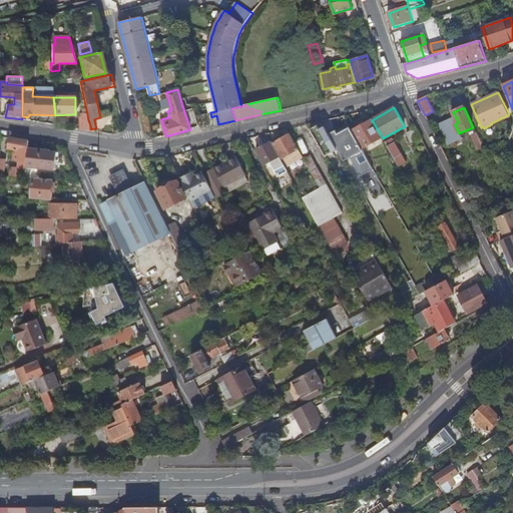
[(80,129),(91,131),(90,129),(90,125),(88,120),(87,114),(79,115),(80,129)]
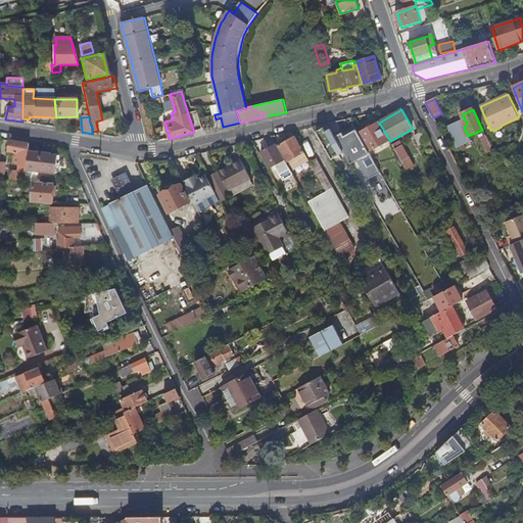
[(467,125),(466,122),(460,125),(459,123),(447,128),(457,146),(470,140),(468,136),(464,127),(467,125)]
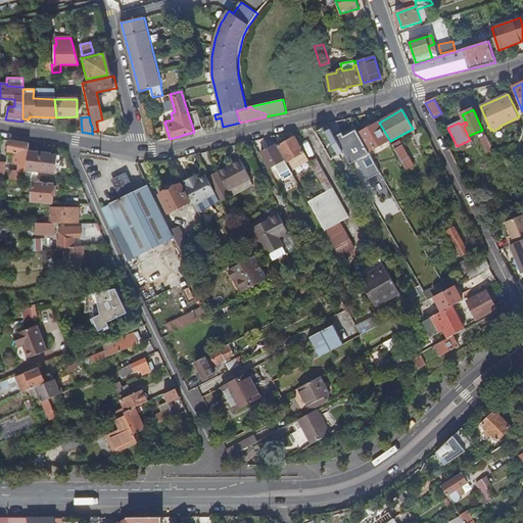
[(369,151),(384,143),(393,160),(399,157),(392,145),(390,141),(379,123),(359,134),(369,151)]
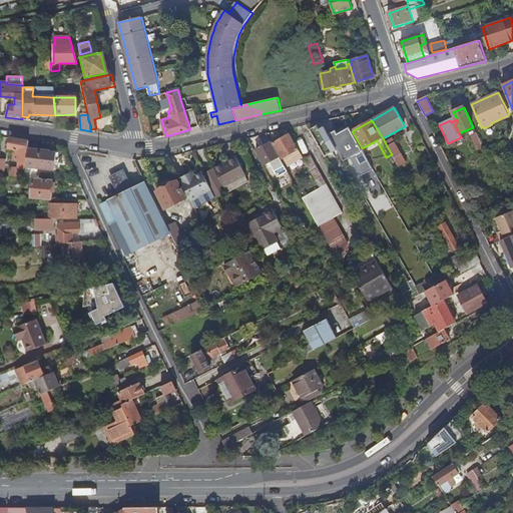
[(326,155),(337,149),(334,143),(328,133),(327,131),(324,126),(320,129),(318,125),(311,129),(326,155)]
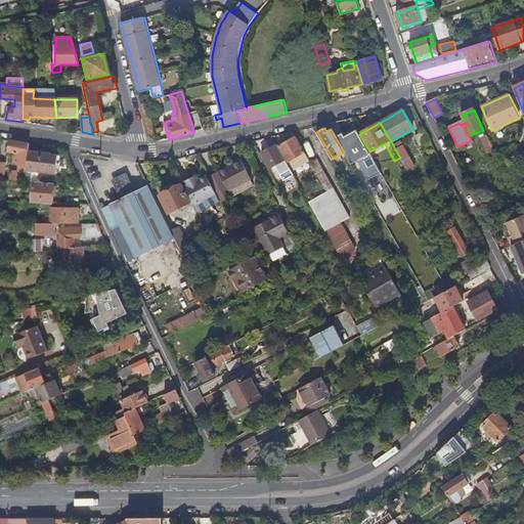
[(343,128),(334,134),(335,136),(341,146),(343,145),(348,156),(359,148),(362,154),(364,153),(367,160),(368,160),(372,164),(375,162),(369,151),(359,134),(357,130),(347,135),(343,128)]
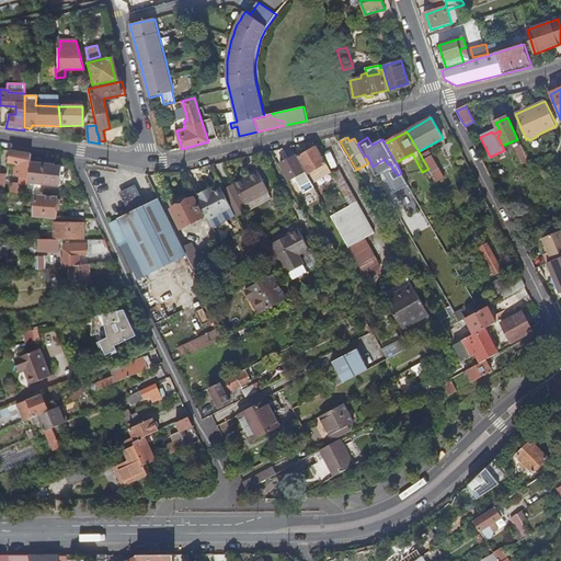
[(526,168),(531,165),(522,146),(517,149),(526,168)]
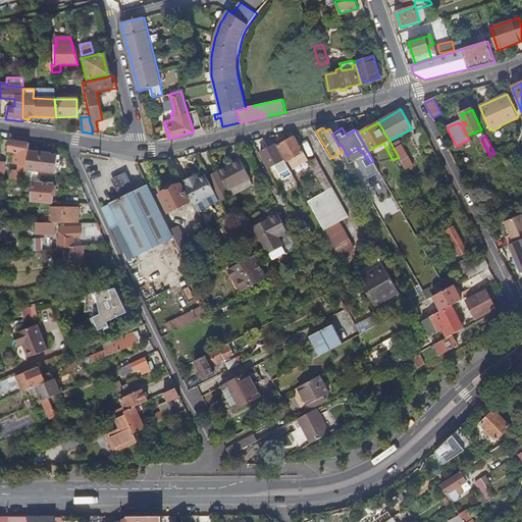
[(303,153),(294,137),(278,146),(288,161),(303,153)]
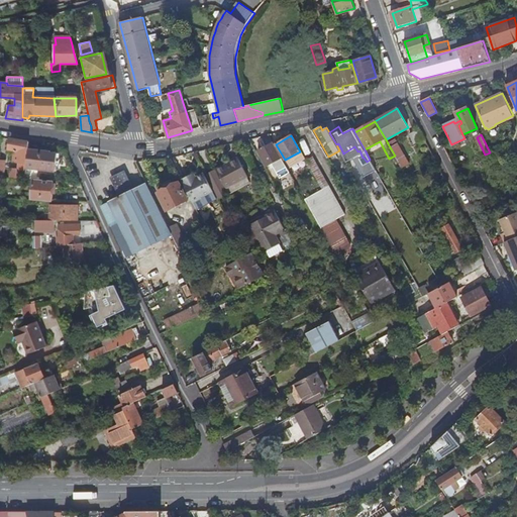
[(27,164),(28,149),(29,142),(11,139),(9,150),(18,151),(17,163),(27,164)]
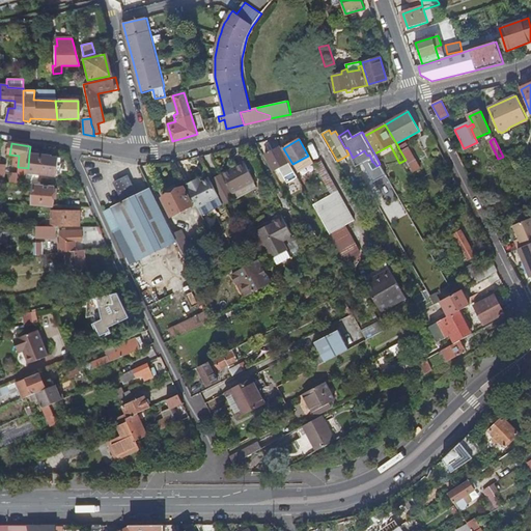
[(281,147),(279,143),(272,146),(274,150),(266,156),(264,157),(267,161),(270,166),(271,165),(274,170),(279,167),(288,183),(298,177),(289,162),(281,147)]
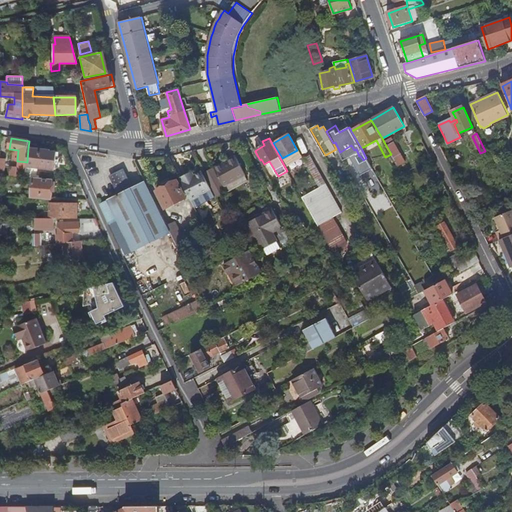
[(398,166),(405,162),(391,138),(384,142),(391,154),(398,166)]
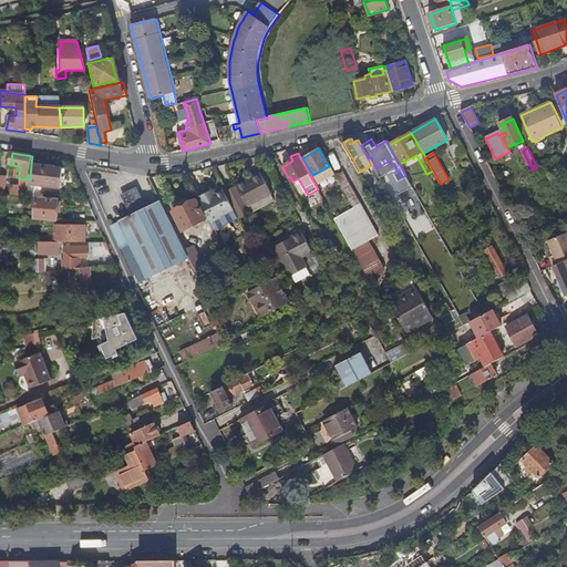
[(31,164),(30,179),(29,185),(61,188),(63,169),(57,168),(57,167),(31,164)]
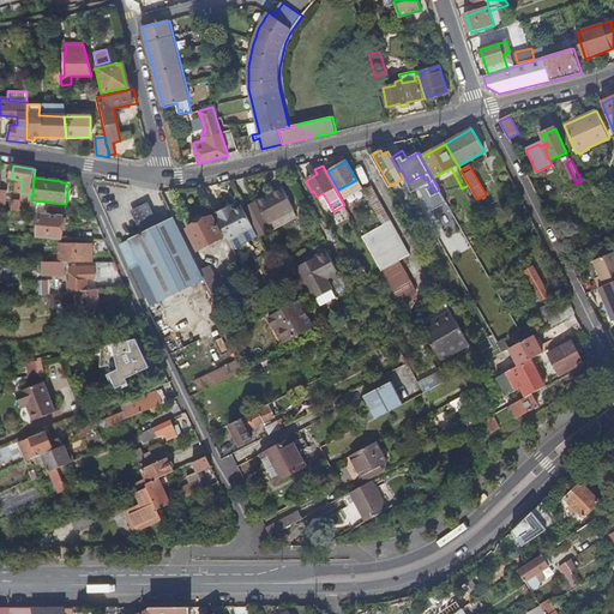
[(343,187),(348,196),(363,187),(359,179),(343,187)]
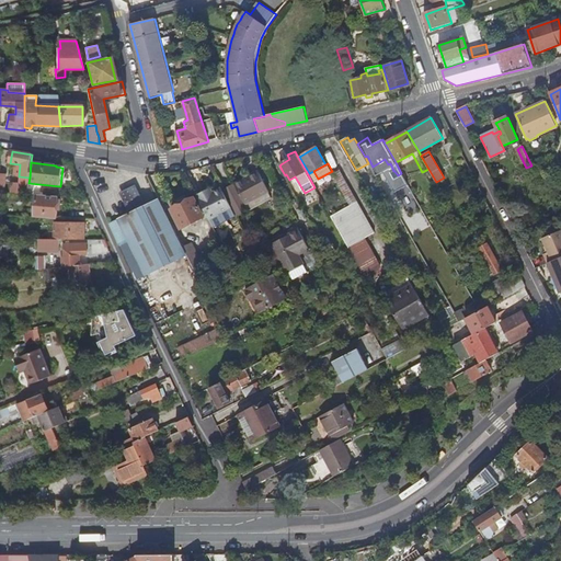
[(244,204),(268,192),(258,171),(235,184),(244,204)]
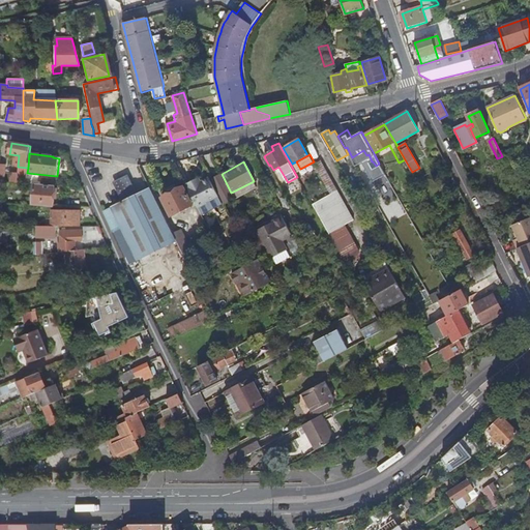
[(313,204),(343,258),(344,260),(359,251),(358,248),(345,226),(354,221),(320,162),(314,166),(330,194),(313,204)]
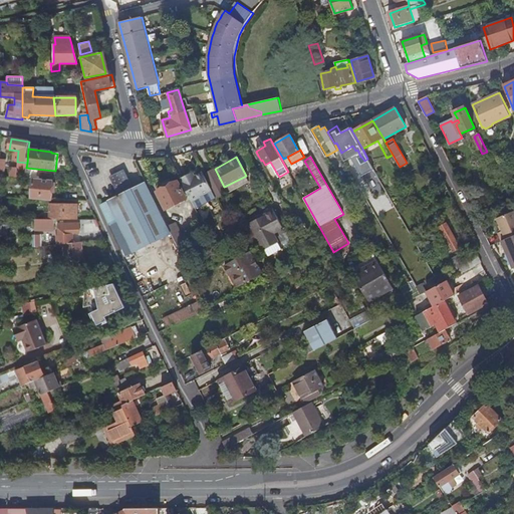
[(17,177),(25,178),(26,169),(17,168),(17,177)]
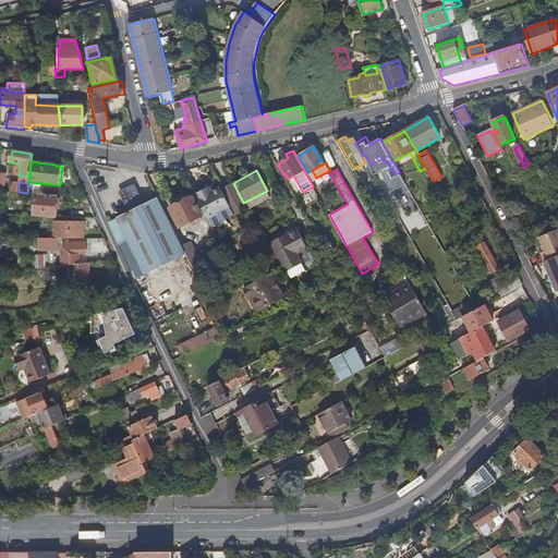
[(234,214),(246,208),(243,203),(233,183),(221,190),(231,208),(234,214)]
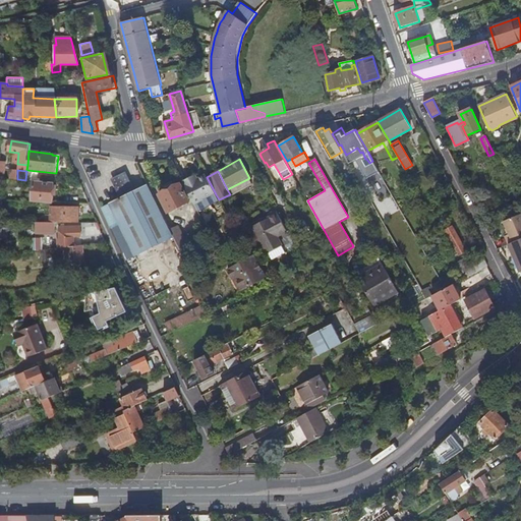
[(118,215),(139,204),(134,191),(125,173),(113,179),(121,197),(110,203),(111,204),(115,214),(117,213),(118,215)]
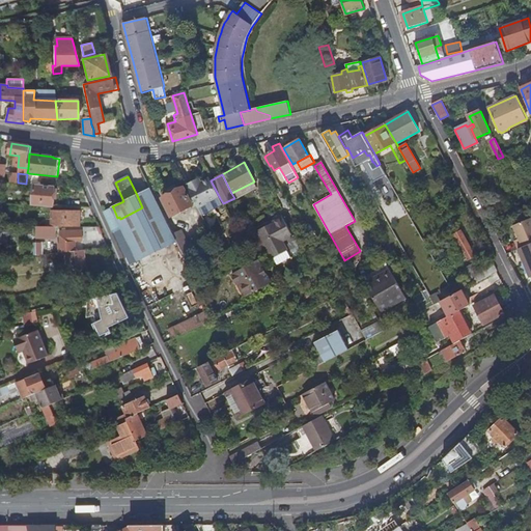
[(199,177),(187,184),(188,187),(195,183),(197,187),(202,185),(199,177)]
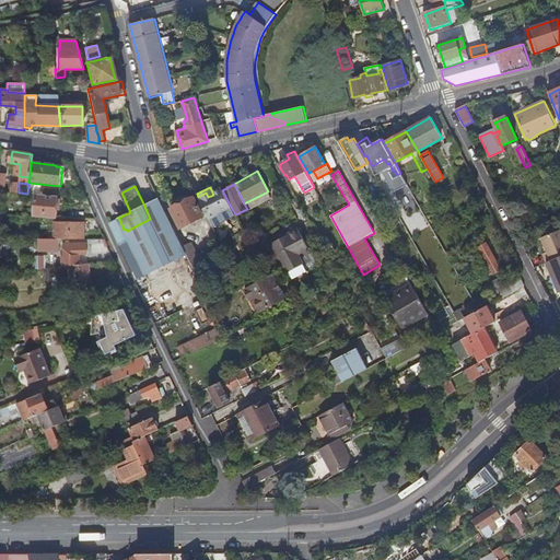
[(198,197),(210,222),(220,217),(219,216),(232,209),(222,190),(213,195),(208,197),(206,193),(198,197)]
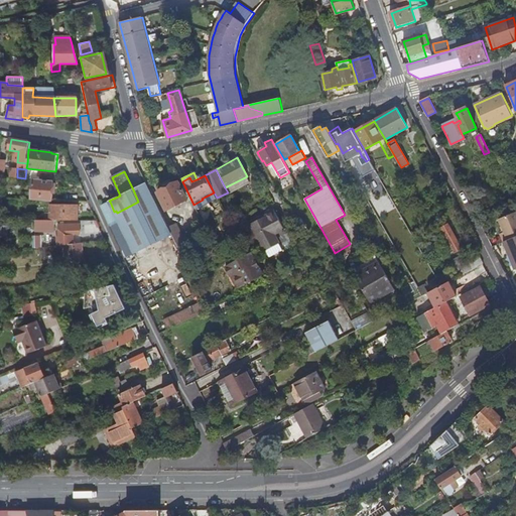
[(31,199),(51,201),(53,180),(36,179),(33,179),(31,199)]
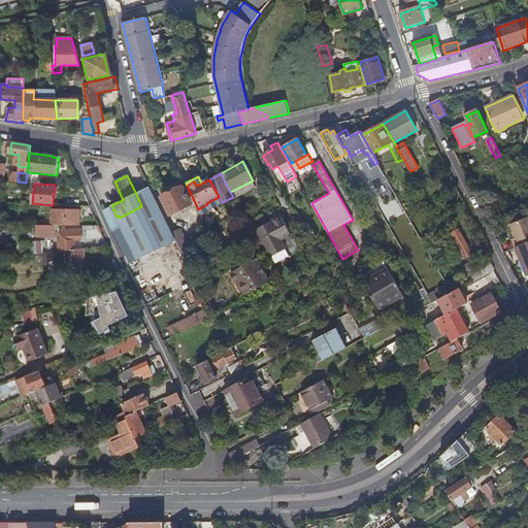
[(191,205),(183,187),(163,197),(171,216),(179,211),(179,212),(186,209),(186,208),(191,205)]
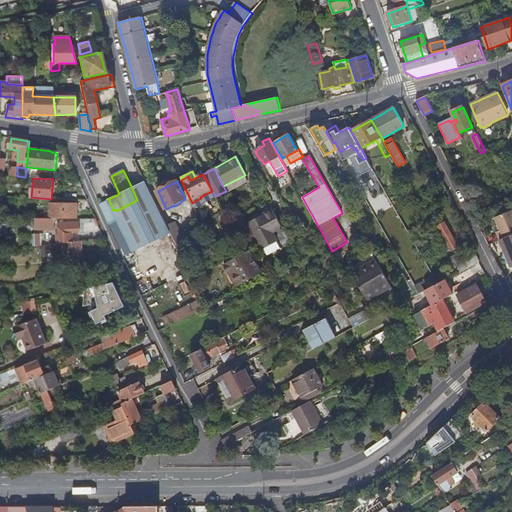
[(133,251),(169,233),(144,182),(132,188),(137,200),(116,211),(115,209),(113,210),(118,220),(133,251)]
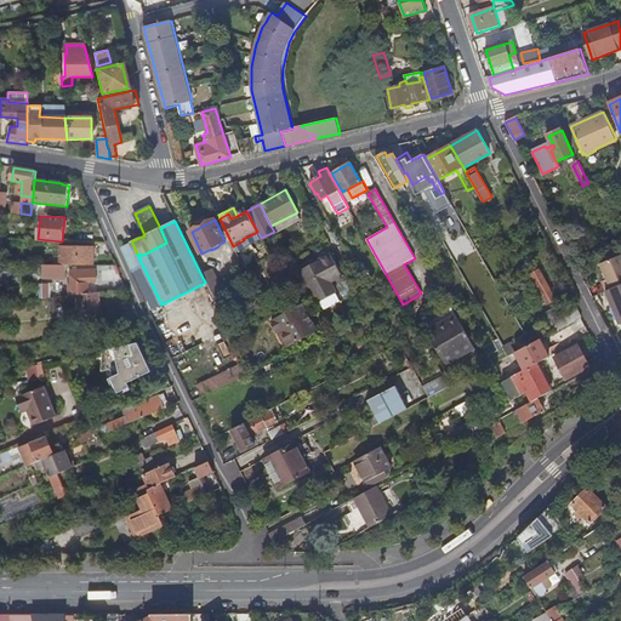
[(132,243),(118,249),(129,274),(143,267),(137,255),(132,243)]
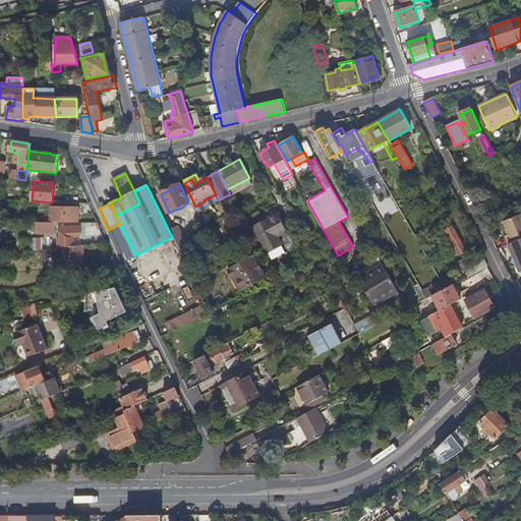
[(55,222),(78,222),(78,207),(52,206),(51,222),(55,222)]
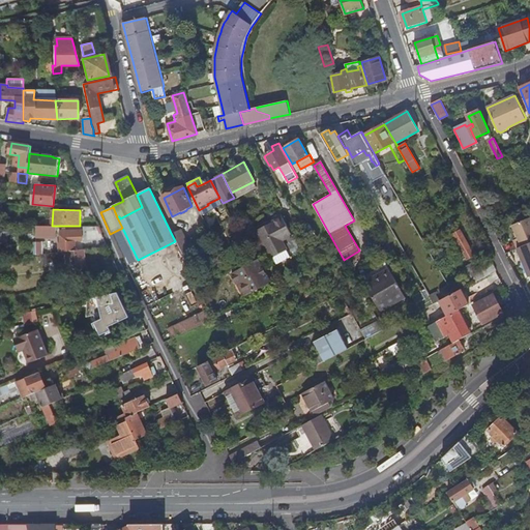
[(297,253),(305,248),(301,241),(297,234),(293,236),(283,217),(259,231),(273,257),(287,251),(282,242),(289,238),(294,246),(297,253)]
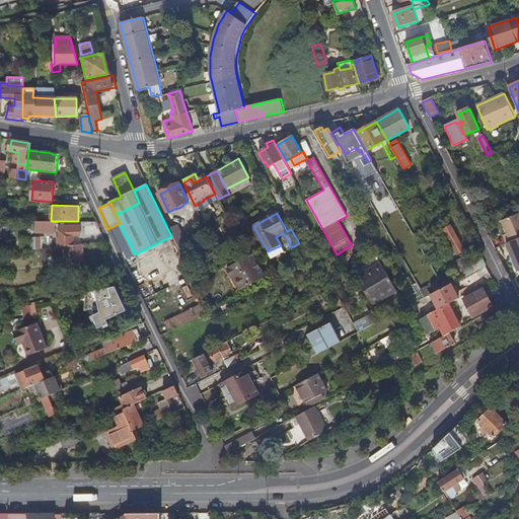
[(518,213),(502,221),(507,234),(503,235),(518,272),(518,271),(518,213)]
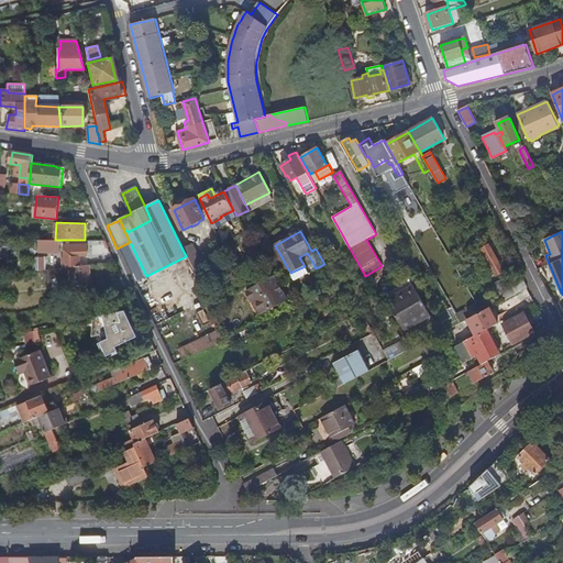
[(48,251),(59,251),(59,240),(55,240),(48,240),(48,251)]
